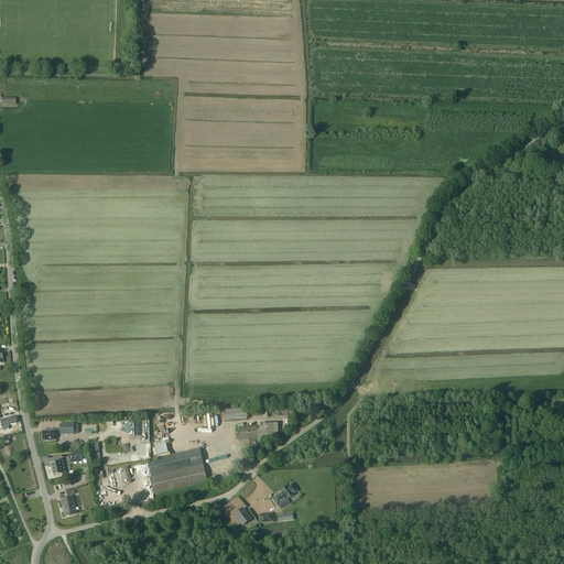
[(289,418),(289,415),(296,415),(296,409),(288,410),(260,410),(260,419),(289,418)]
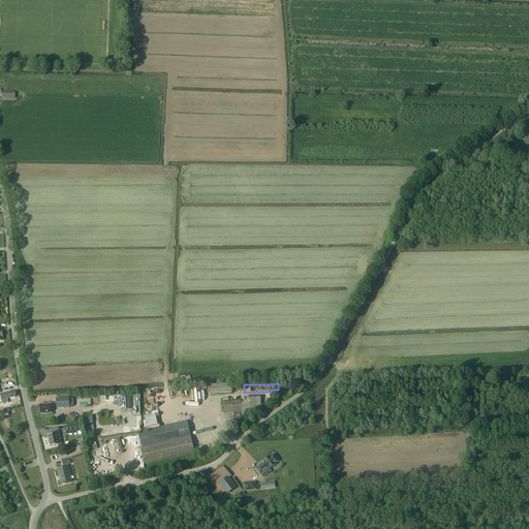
[(210,395),(231,394),(231,384),(210,385),(210,395)]
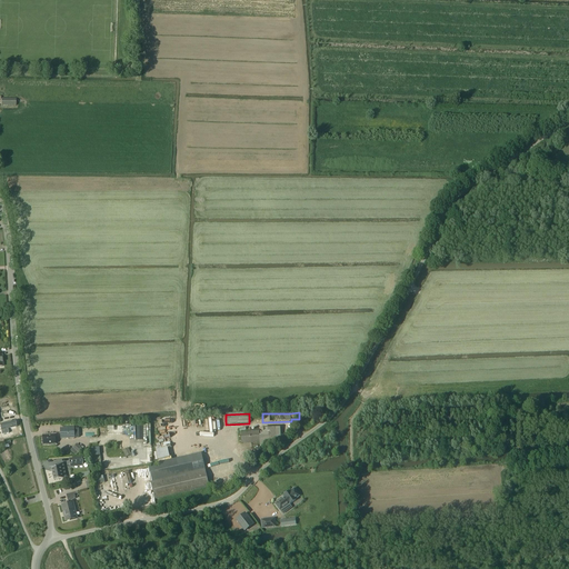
[(1,425),(0,425),(2,435),(9,433),(8,429),(16,427),(15,421),(7,423),(1,425)]
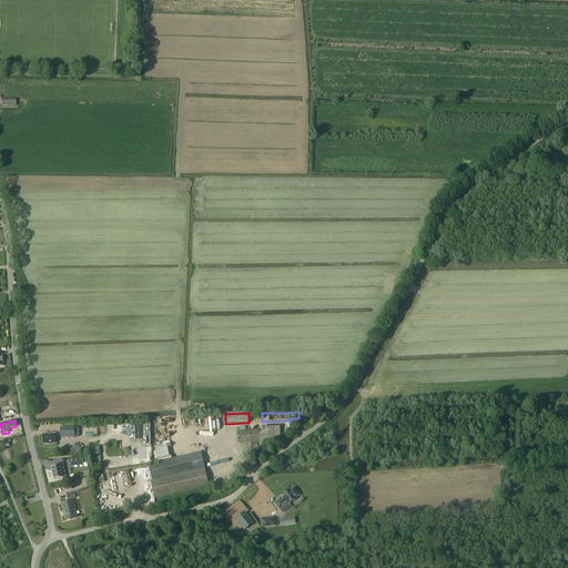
[(60,439),(75,438),(74,437),(74,428),(74,427),(60,428),(60,439)]
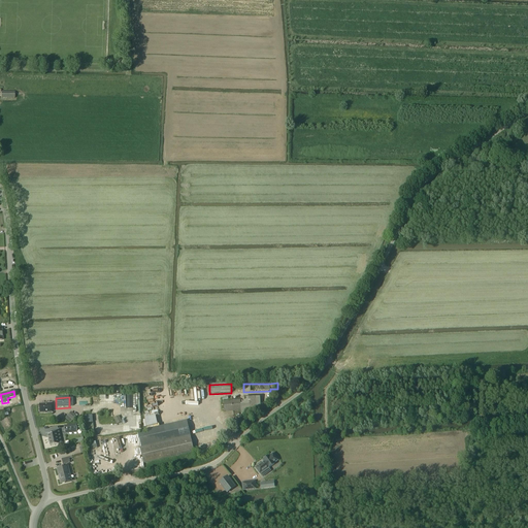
[(241,410),(240,400),(224,401),(225,411),(241,410)]
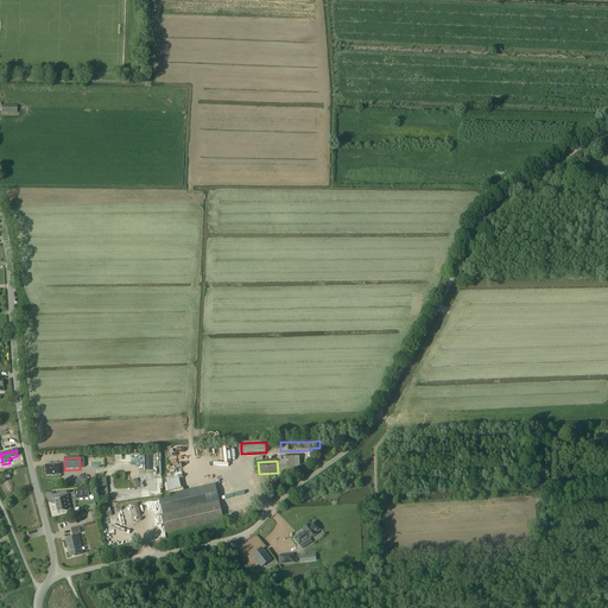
[(59,475),(59,466),(46,467),(46,475),(59,475)]
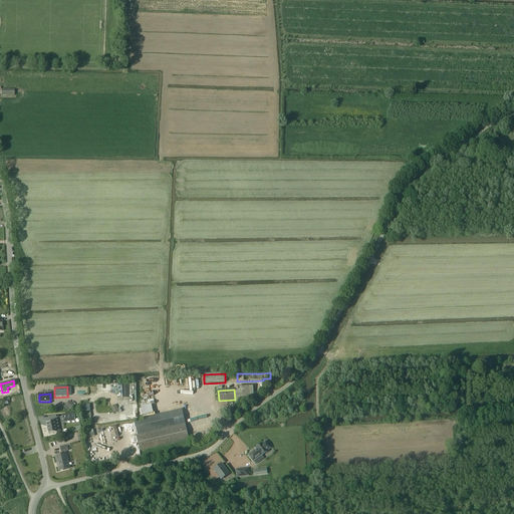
[(95,403),(82,404),(83,418),(96,417),(95,403)]
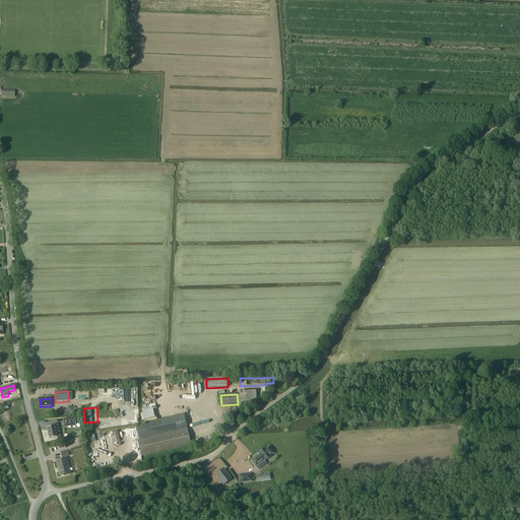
[(75,418),(64,419),(64,427),(68,427),(68,425),(76,424),(75,418)]
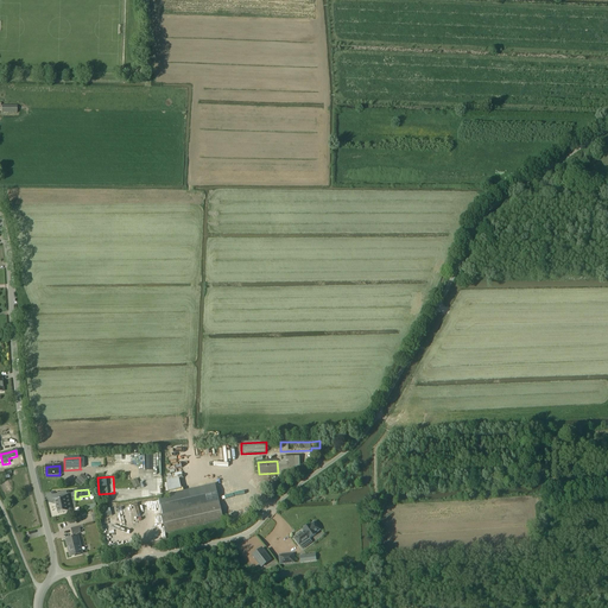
[(70,507),(68,495),(59,498),(59,500),(56,501),(58,514),(68,512),(68,508),(70,507)]
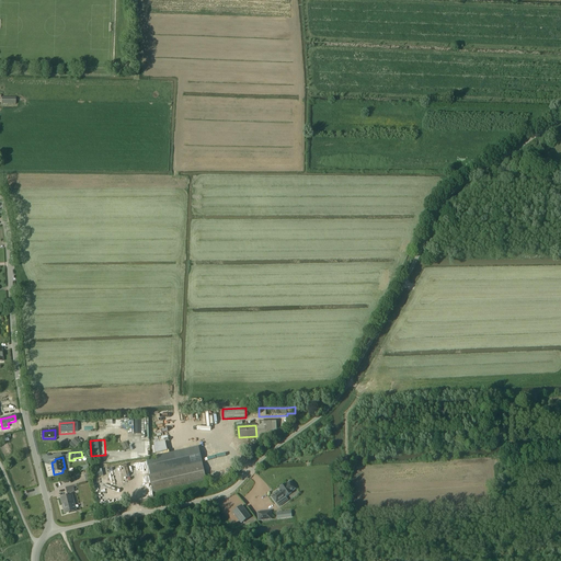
[(202,464),(149,476),(153,493),(206,481),(202,464)]
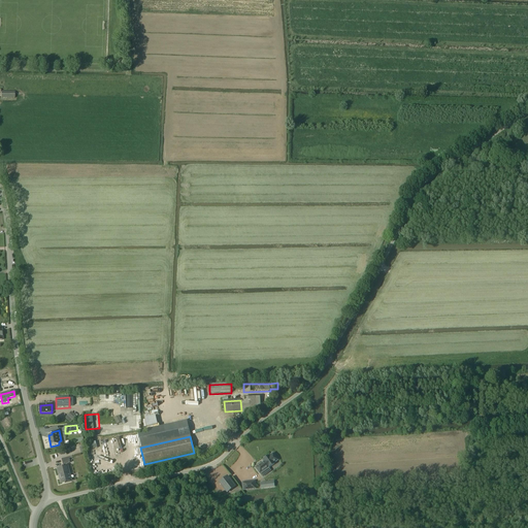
[(264,462),(256,468),(260,474),(260,473),(263,476),(271,471),(269,468),(275,464),(274,463),(278,461),(273,454),(270,457),(269,456),(263,460),(264,462)]
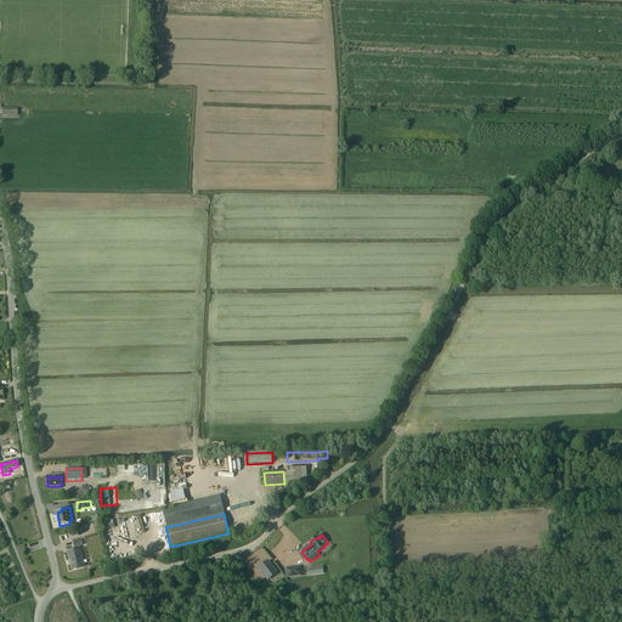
[(80,549),(75,550),(68,553),(73,570),(84,567),(80,549)]
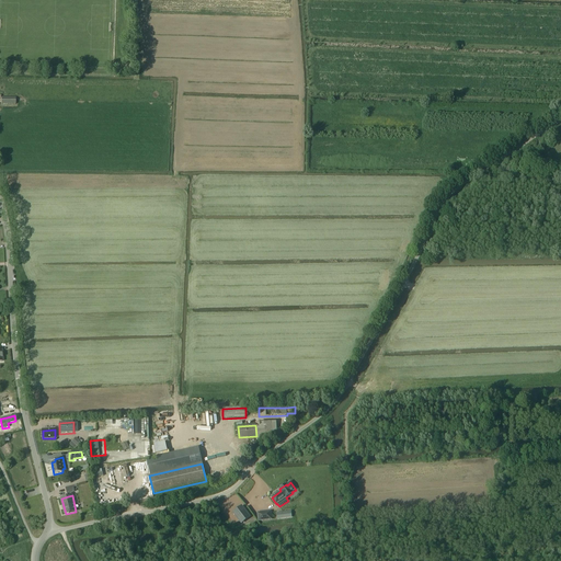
[(242,506),(232,513),(241,525),(251,517),(242,506)]
